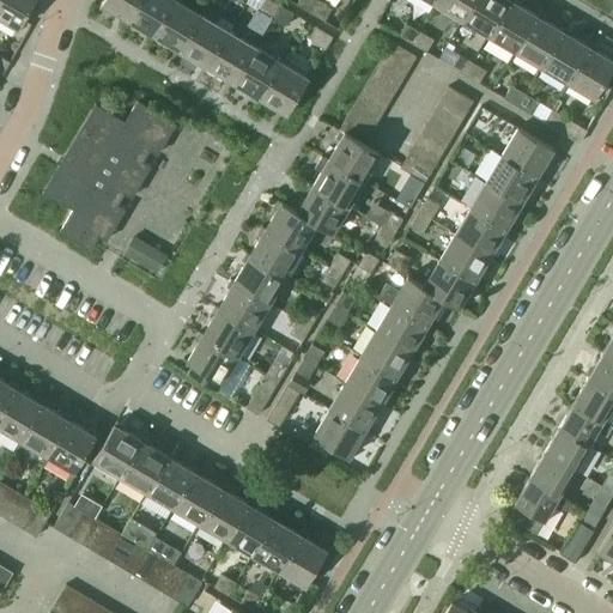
[(0,0),(0,17),(18,28),(34,0),(0,0)]
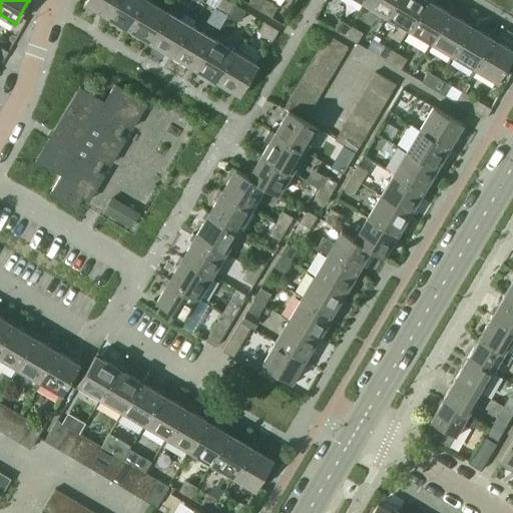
[(86,0),(85,3),(107,16),(116,0),(86,0)]
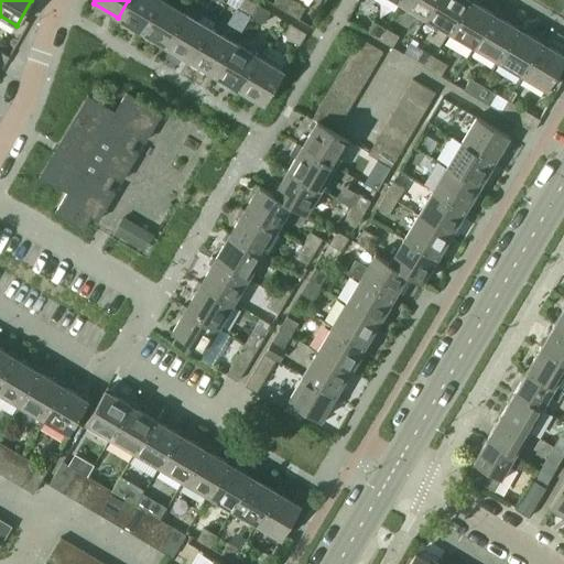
[(128,0),(118,18),(142,32),(160,0),(128,0)]
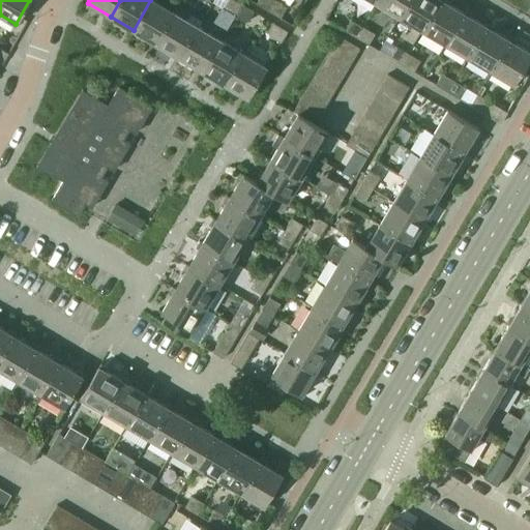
[(150,0),(134,30),(156,43),(174,12),(152,0),(150,0)]
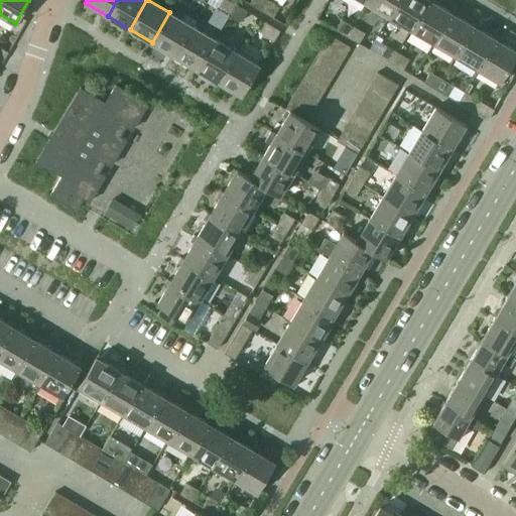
[(222,0),(217,8),(229,15),(235,4),(227,0),(222,0)]
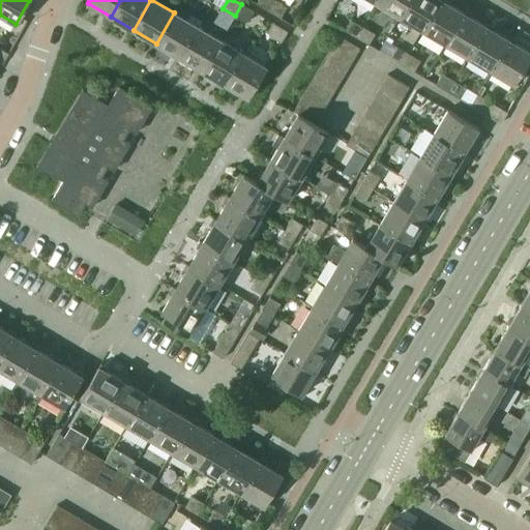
[(258,0),(256,3),(268,10),(273,0),(258,0)]
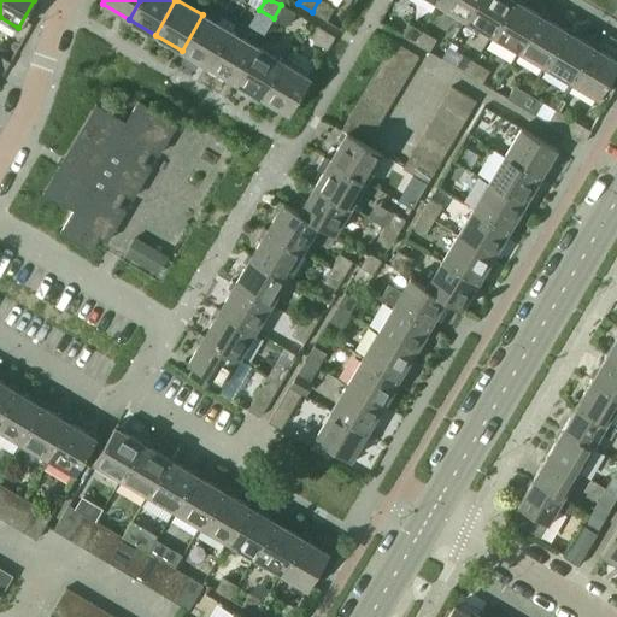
[(318,0),(312,12),(325,21),(333,9),(319,0),(318,0)]
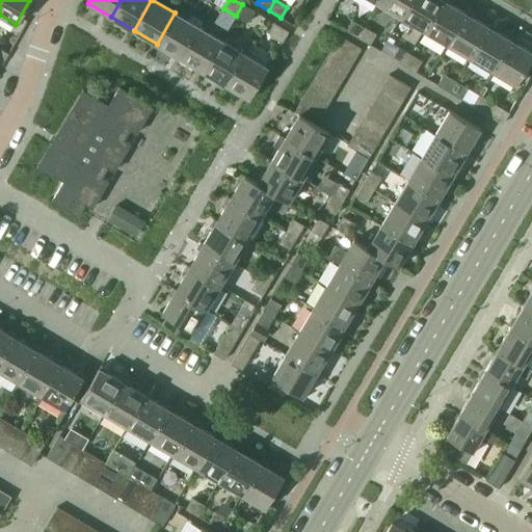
[(379,0),(377,3),(400,17),(409,0),(379,0)]
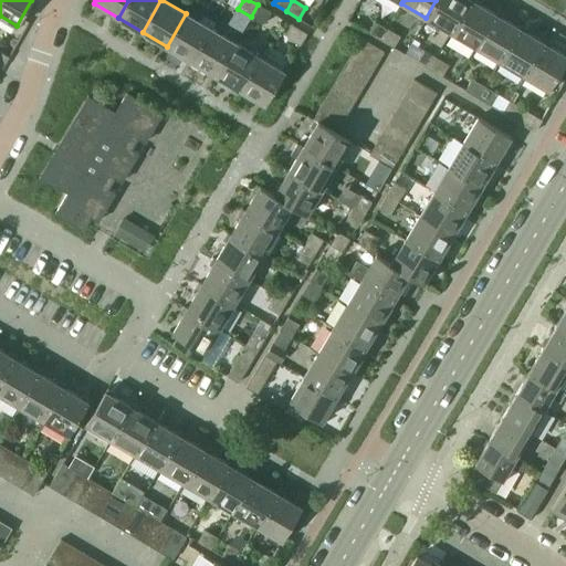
[(436,0),(426,18),(450,32),(469,0),(436,0)]
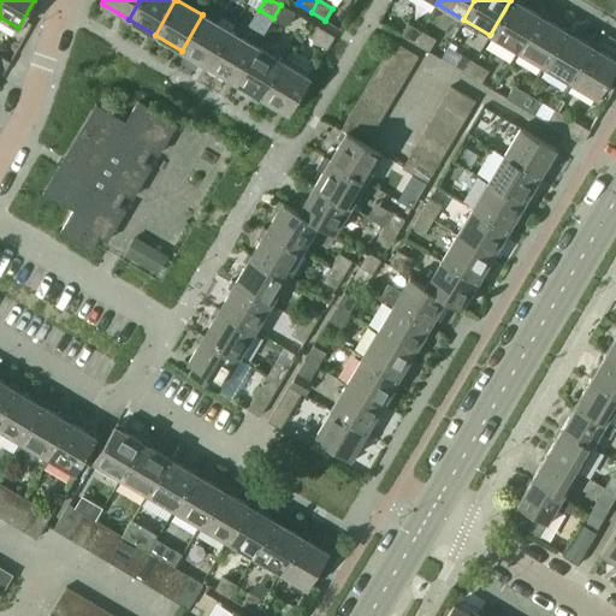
[(510,0),(490,35),(516,51),(538,15),(513,0),(510,0)]
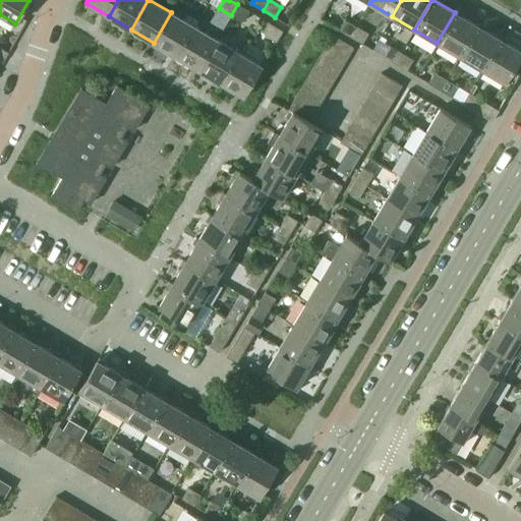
[(231,15),(243,22),(249,11),(237,4),(231,15)]
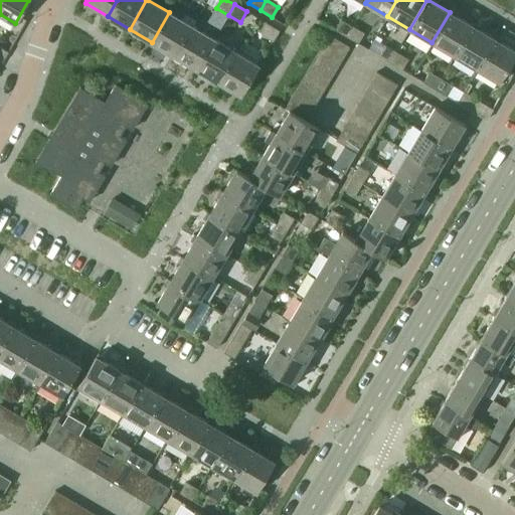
[(152,42),(174,55),(192,25),(169,12),(152,42)]
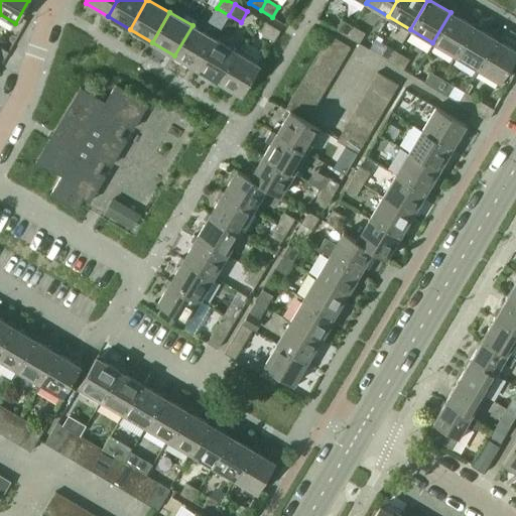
[(432,42),(455,55),(473,25),(450,12),(432,42)]
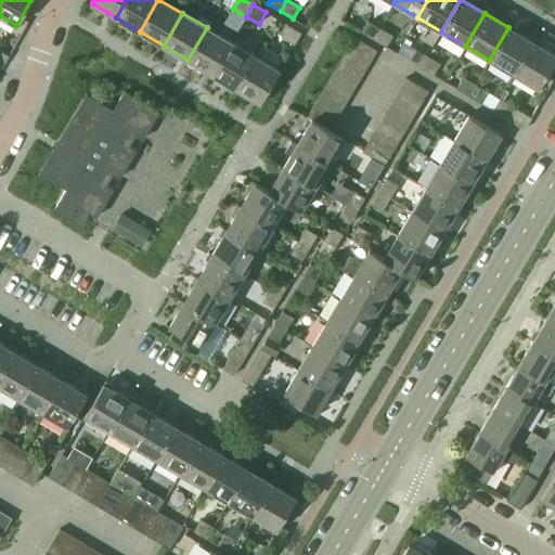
[(360,31),(373,39),(379,28),(366,21),(360,31)]
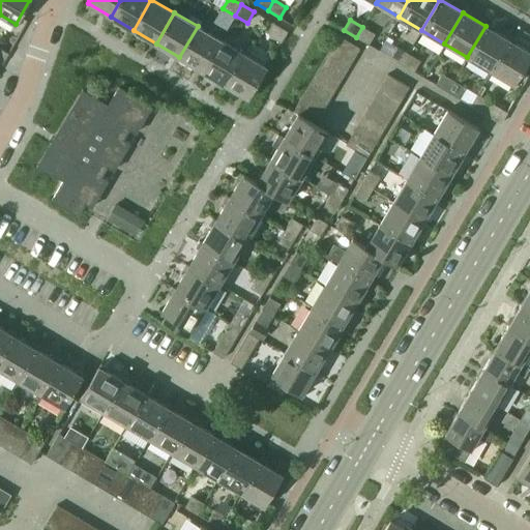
[(269,35),(281,42),(287,31),(275,25),(269,35)]
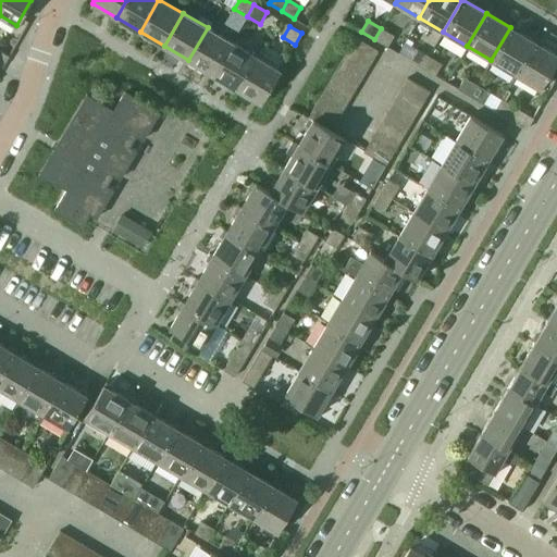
[(188,60),(212,74),(232,41),(208,27),(188,60)]
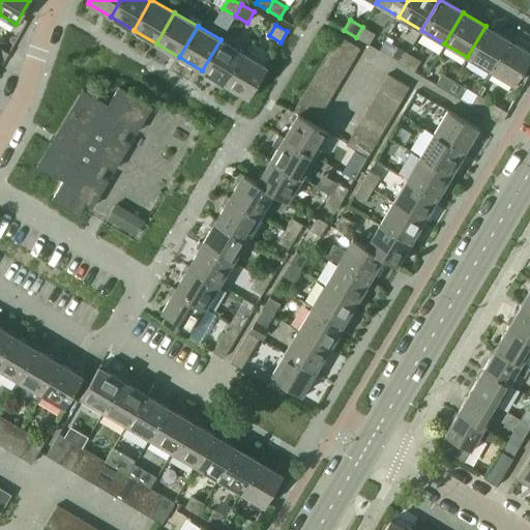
[(467,57),(490,70),(508,39),(486,26),(467,57)]
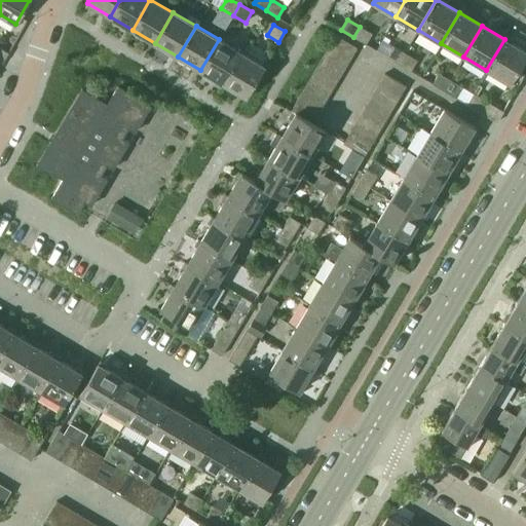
[(353,37),(365,44),(371,34),(360,27),(353,37)]
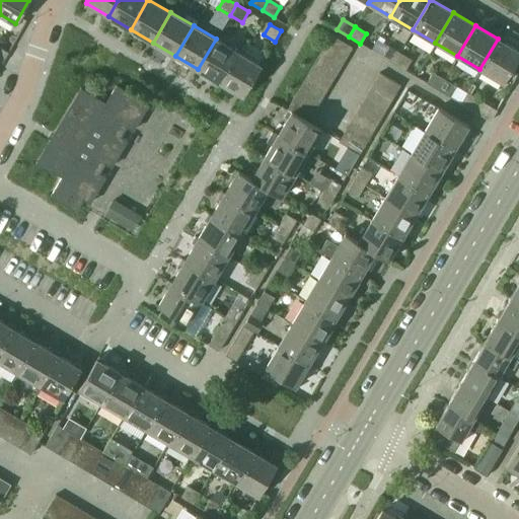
[(324,46),(345,58),(352,47),(330,34),(324,46)]
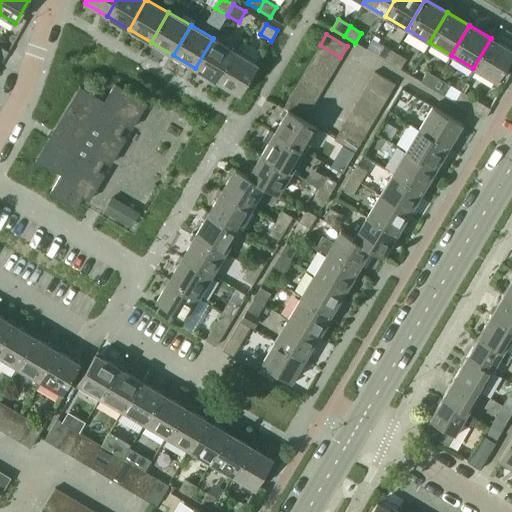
[(195,68),(217,81),(235,51),(213,38),(195,68)]
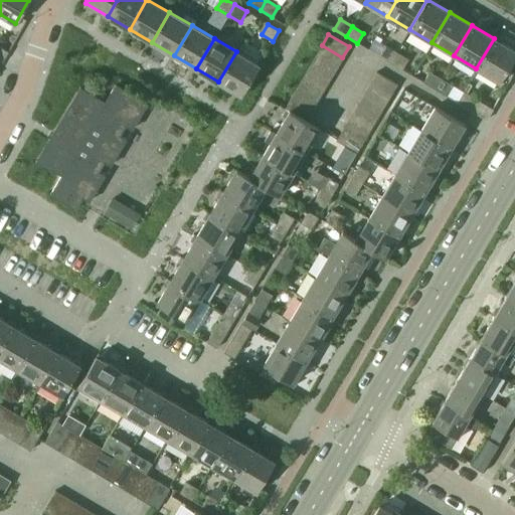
[(476,68),(499,82),(514,54),(514,50),(494,38),(476,68)]
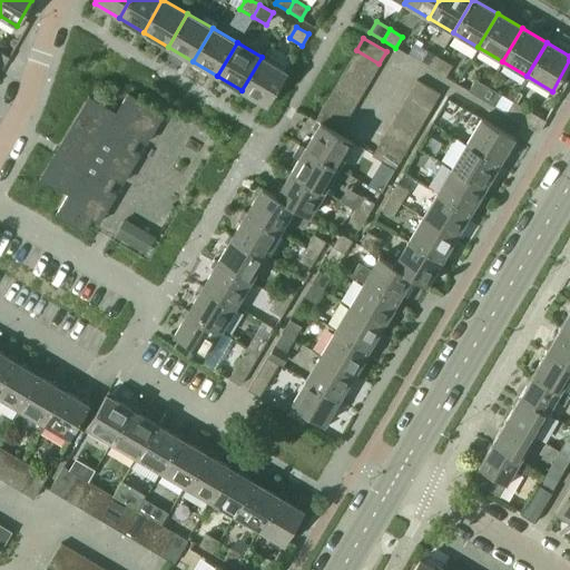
[(350,61),(372,75),(379,64),(356,50),(350,61)]
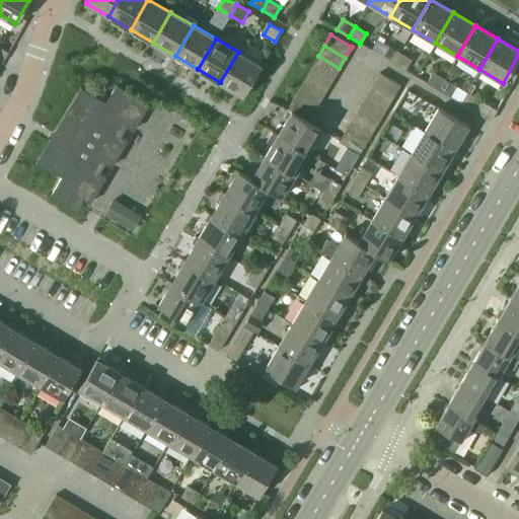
[(381,56),(393,63),(399,53),(387,46),(381,56)]
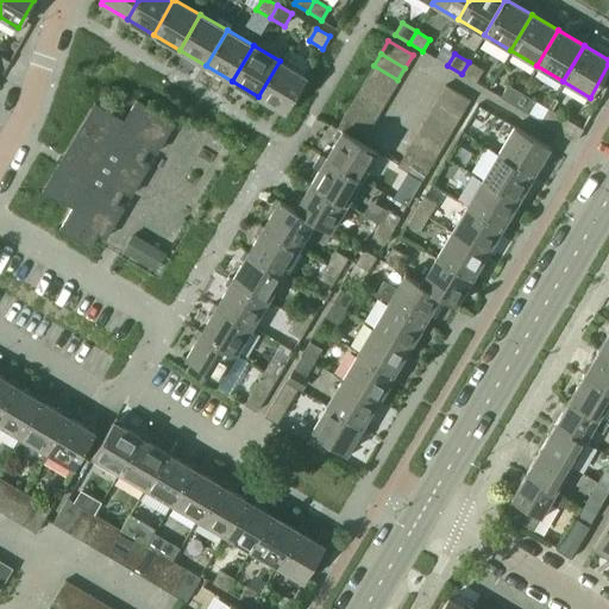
[(258,96),(284,112),(306,77),(280,61),(258,96)]
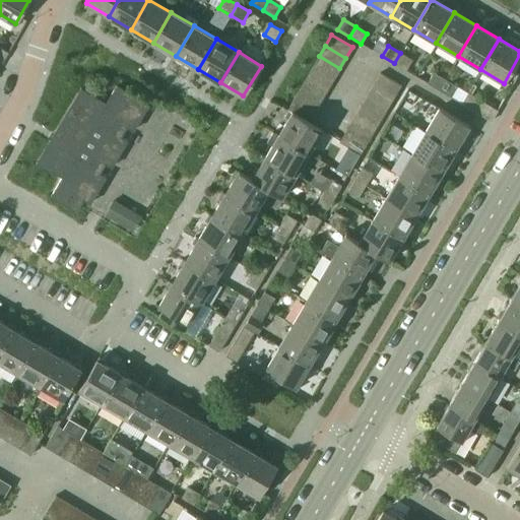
[(394,63),(405,70),(411,60),(400,53),(394,63)]
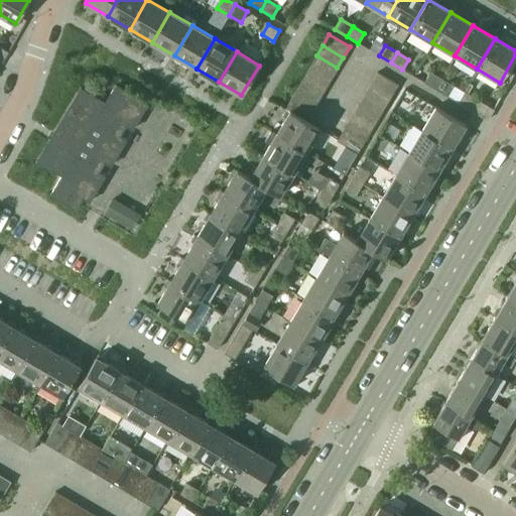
[(309,67),(331,79),(337,68),(316,55),(309,67)]
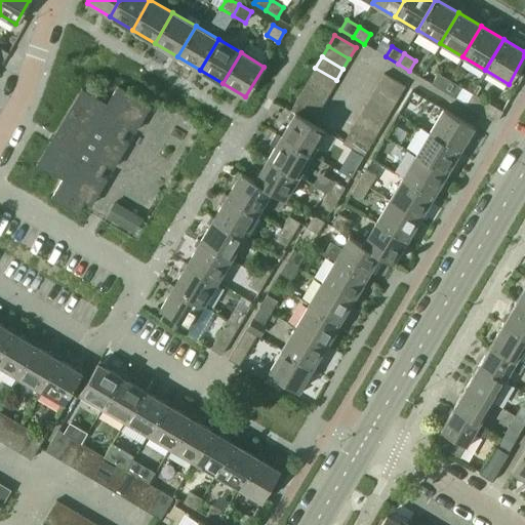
[(309,78),(330,90),(336,80),(315,68),(309,78)]
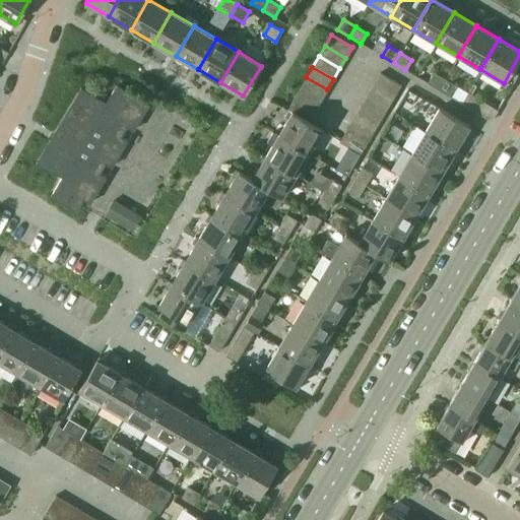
[(427,83),(439,89),(445,79),(433,72),(427,83)]
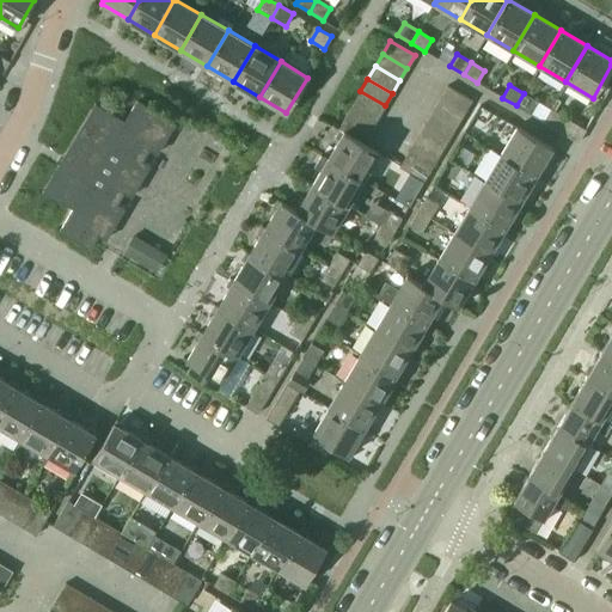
[(440,98),(464,114),(471,101),(447,86),(440,98)]
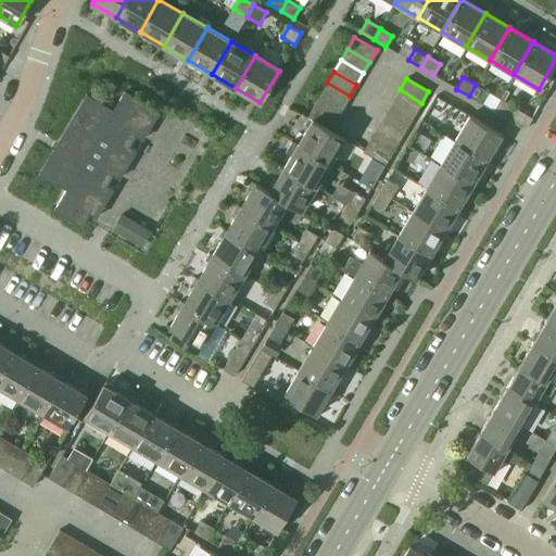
[(320,93),(343,106),(350,96),(327,83),(320,93)]
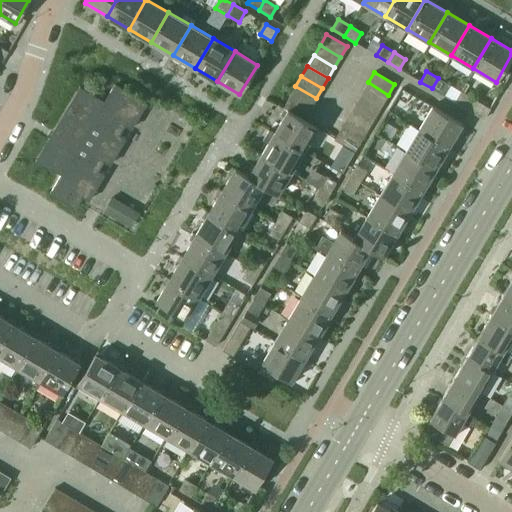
[(432,88),(443,95),(449,85),(438,78),(432,88)]
